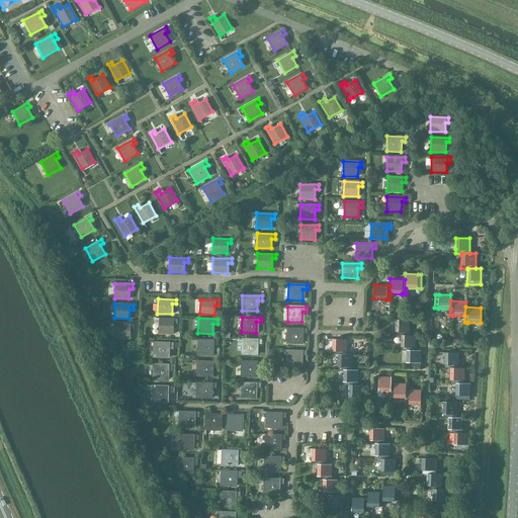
[(176,324),(177,320),(158,319),(158,333),(173,334),(173,324),(176,324)]
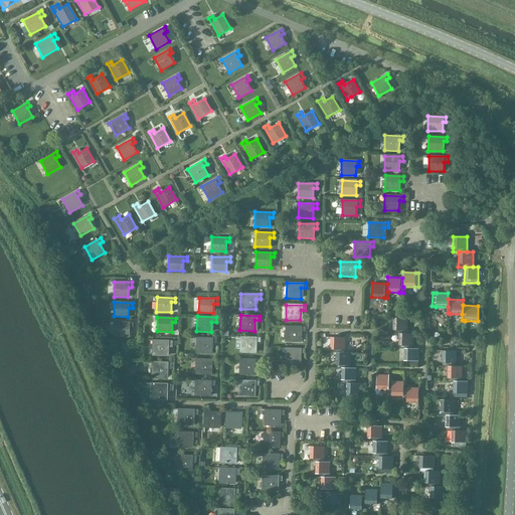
[(392,334),(398,334),(406,334),(406,333),(407,318),(392,318),(392,330),(393,330),(392,334)]
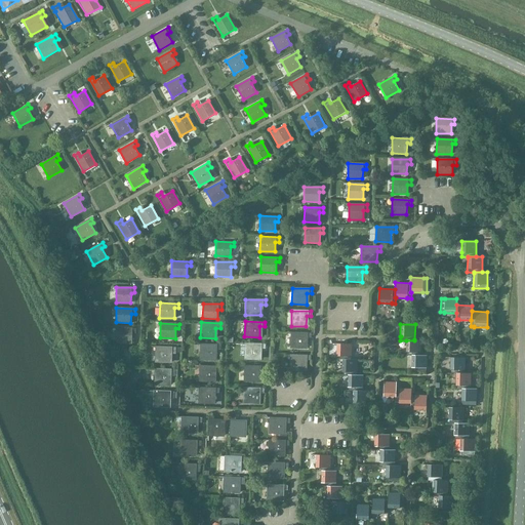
[(135,334),(135,329),(117,328),(116,344),(131,344),(131,334),(135,334)]
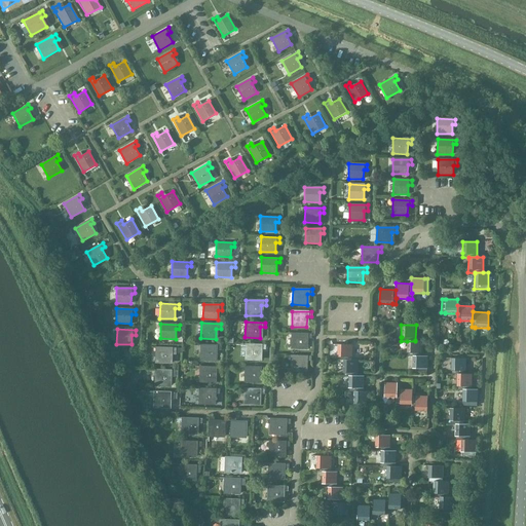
[(311,339),(311,334),(292,333),(291,349),(306,349),(306,339),(311,339)]
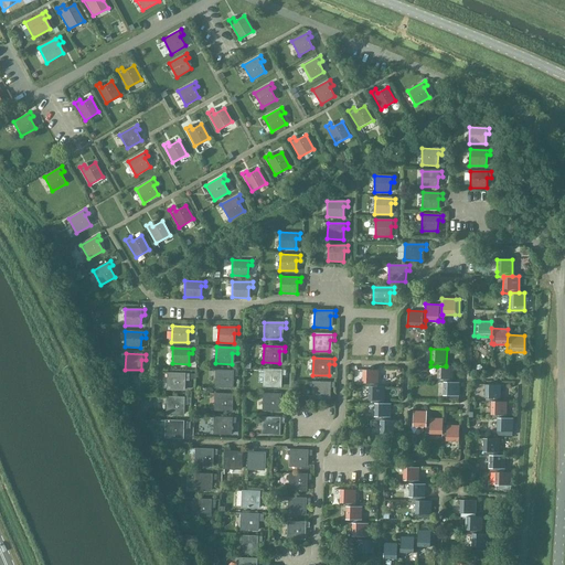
[(452,365),(446,365),(446,366),(437,366),(436,379),(437,379),(437,383),(443,383),(451,383),(452,365)]
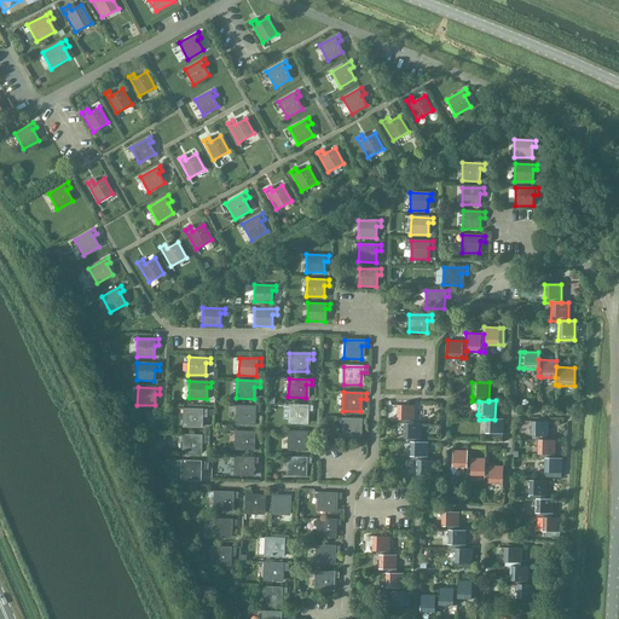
[(311,411),(311,405),(288,404),(288,423),(305,423),(306,411),(311,411)]
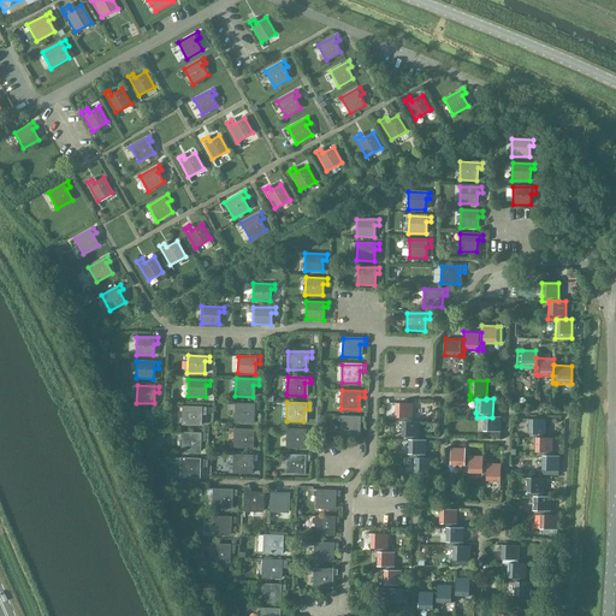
[(258,410),(258,404),(235,403),(234,421),(252,422),(253,410),(258,410)]
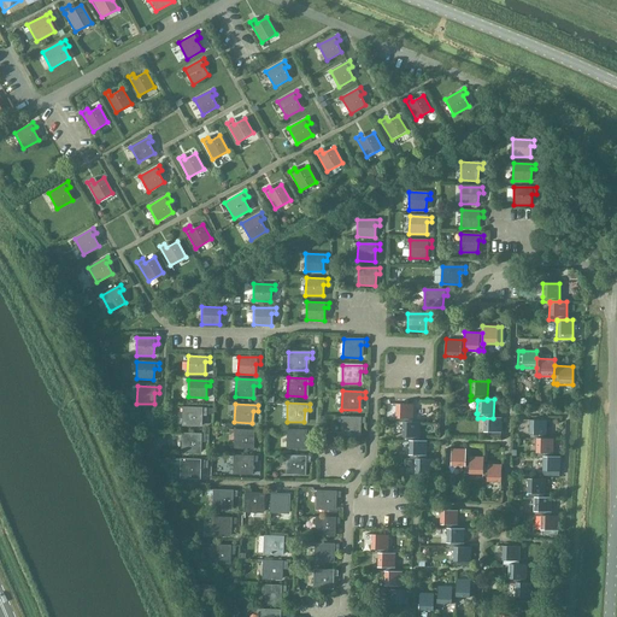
[(395,423),(401,423),(403,423),(412,423),(412,422),(413,405),(395,404),(395,419),(395,423)]
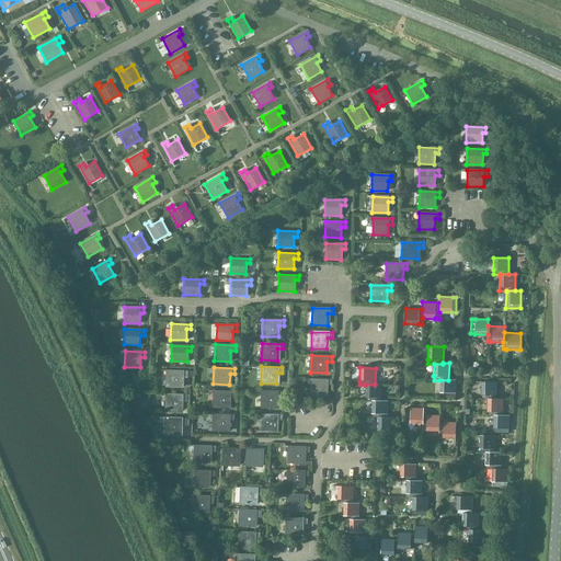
[(187,376),(187,371),(167,370),(165,386),(182,387),(182,376),(187,376)]
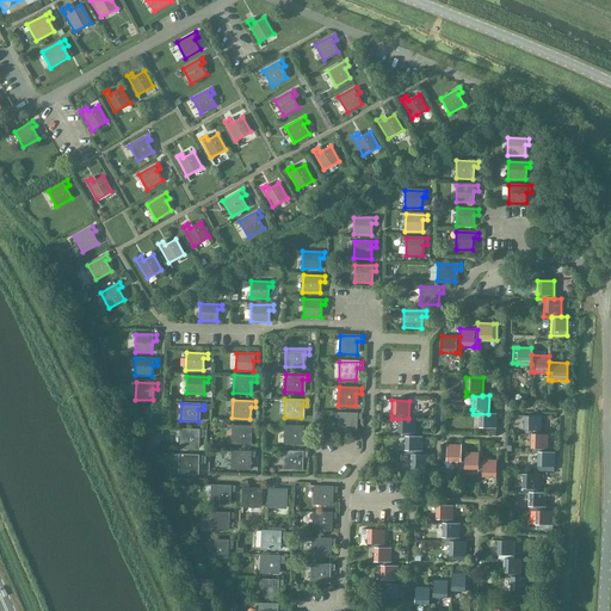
[(360,419),(360,413),(338,413),(338,431),(355,432),(356,419),(360,419)]
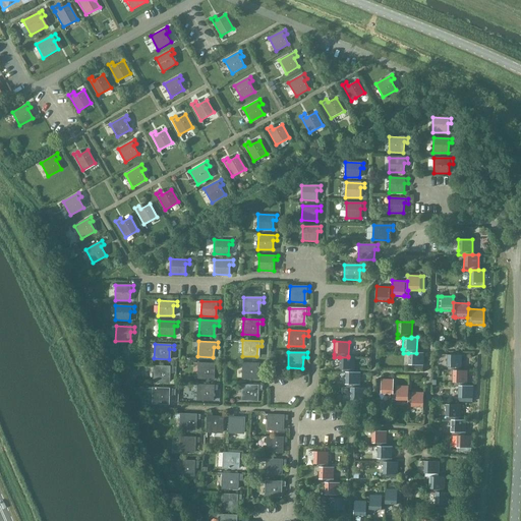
[(423,353),(416,353),(408,353),(408,365),(409,365),(409,368),(421,368),(421,366),(422,366),(423,353)]
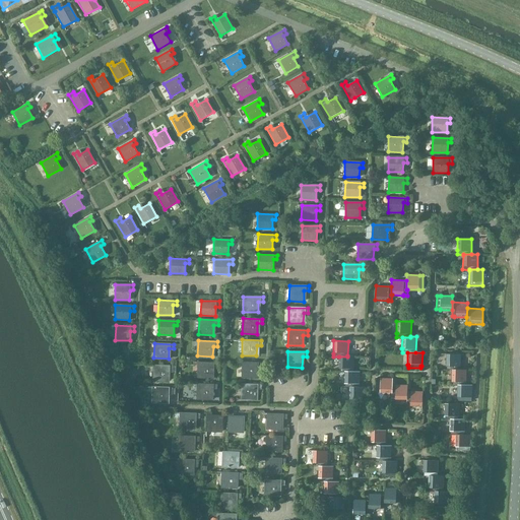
[(446,370),(451,371),(451,370),(459,370),(460,354),(445,353),(445,367),(446,367),(446,370)]
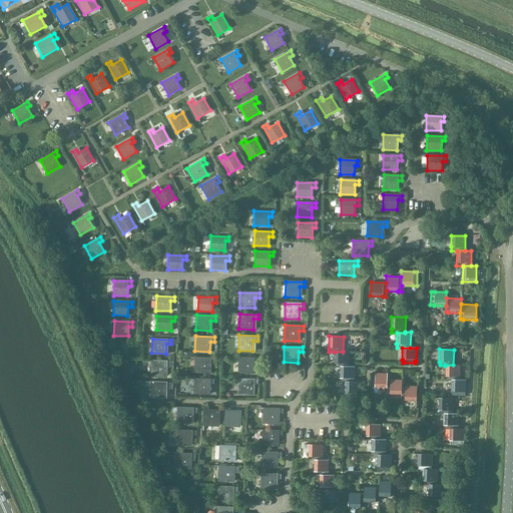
[(349,351),(343,351),(343,352),(335,352),(334,352),(334,364),(335,364),(334,367),(340,367),(348,367),(349,351)]
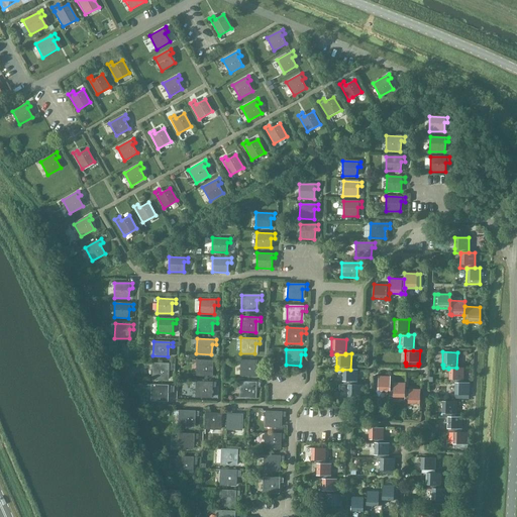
[(215,366),(216,360),(196,359),(196,376),(211,376),(211,366),(215,366)]
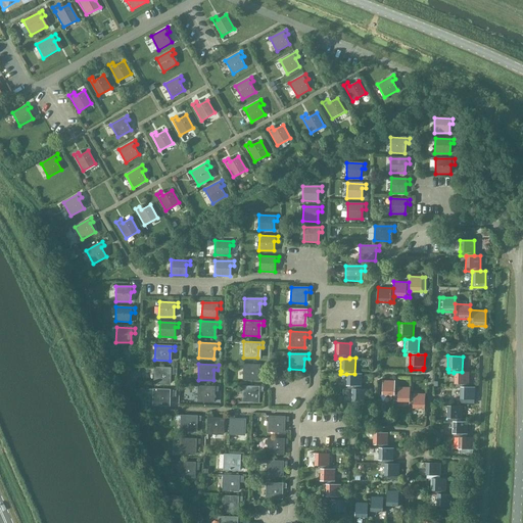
[(262,370),(263,365),(242,364),(242,379),(256,380),(257,369),(262,370)]
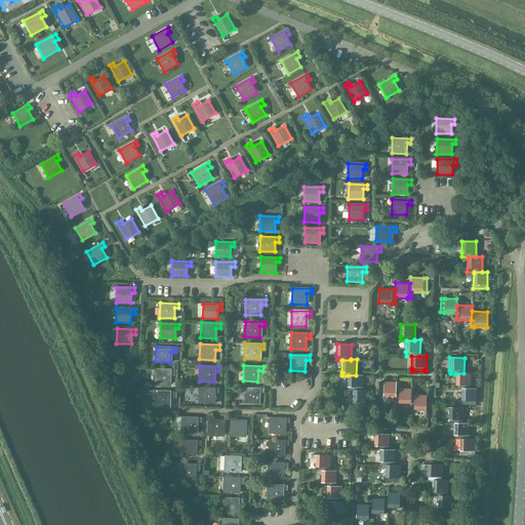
[(174,374),(174,369),(155,369),(154,384),(169,385),(170,374),(174,374)]
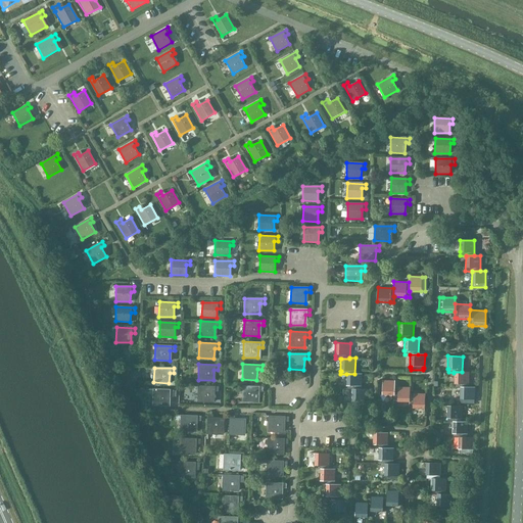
[(469,372),(462,372),(454,372),(454,373),(454,383),(455,383),(454,387),(459,388),(468,388),(468,387),(469,372)]
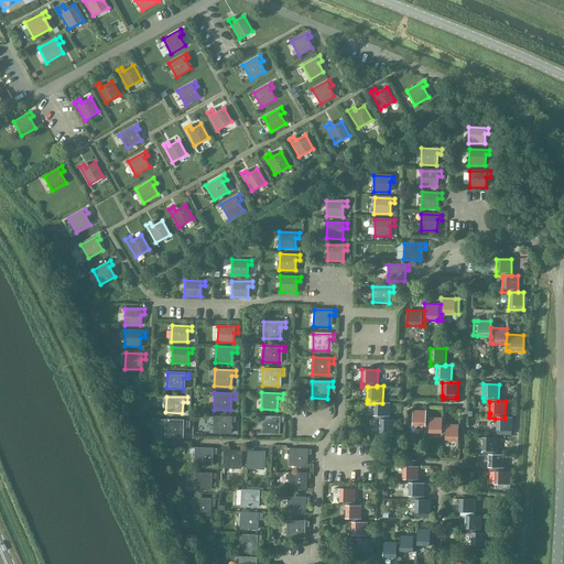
[(389,403),(382,403),(373,403),(373,416),(373,420),(379,420),(389,420),(389,403)]
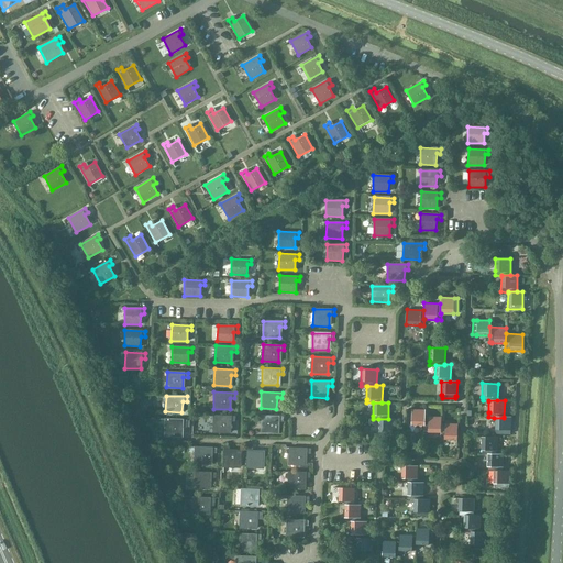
[(423,426),(424,417),(424,410),(407,410),(407,424),(411,424),(411,426),(422,426),(423,426)]
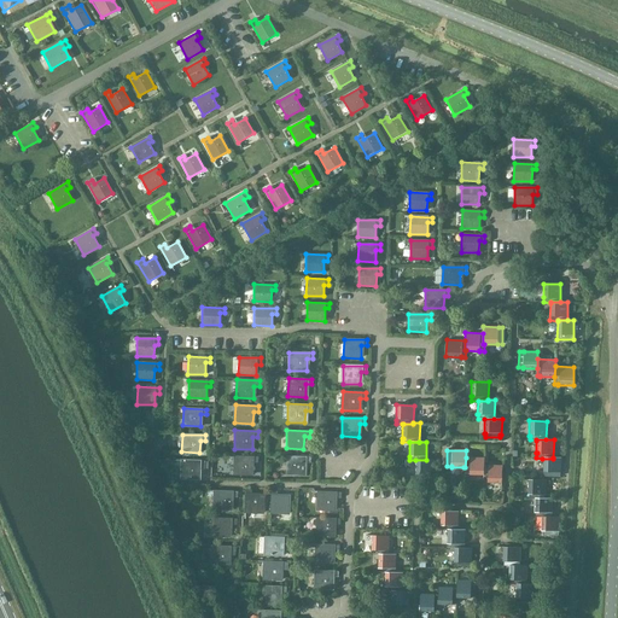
[(257,462),(257,456),(234,456),(233,474),(251,476),(251,462),(257,462)]
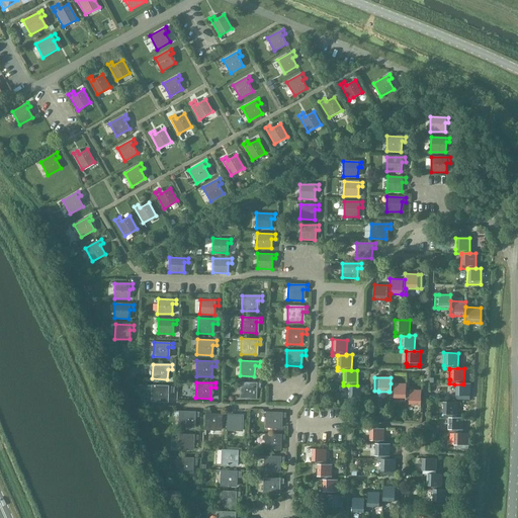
[(259,387),(259,382),(240,382),(240,398),(254,399),(254,387),(259,387)]
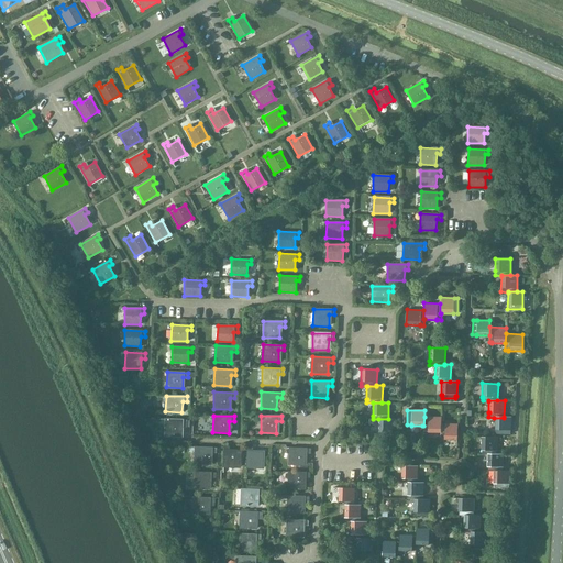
[(440,433),(441,423),(441,417),(424,417),(423,426),(422,426),(422,432),(427,432),(427,433),(439,433),(440,433)]
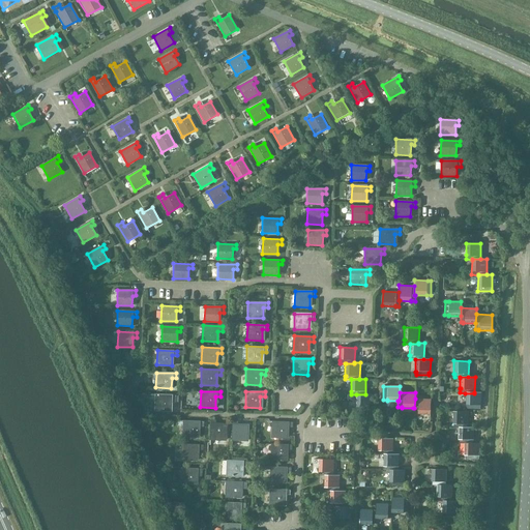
[(480,392),(474,392),(474,393),(465,393),(465,404),(466,404),(466,408),(479,409),(479,406),(480,406),(480,392)]
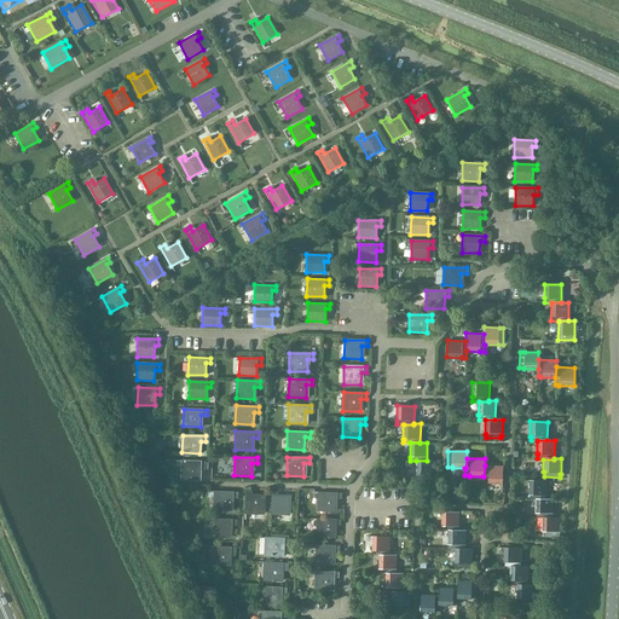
[(200,467),(204,467),(204,462),(181,461),(181,479),(200,479),(200,467)]
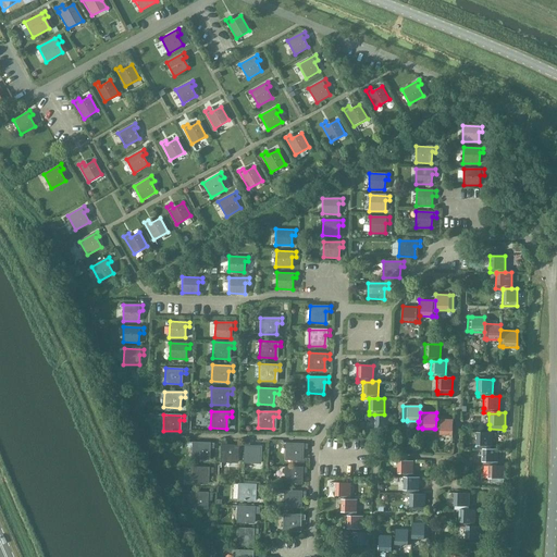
[(391,415),(384,415),(374,415),(374,428),(374,431),(390,432),(390,429),(391,415)]
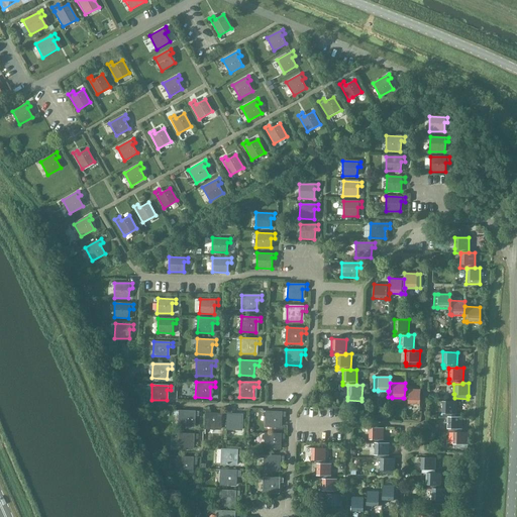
[(419,390),(405,389),(404,398),(403,398),(403,403),(406,403),(406,404),(419,404),(419,390)]
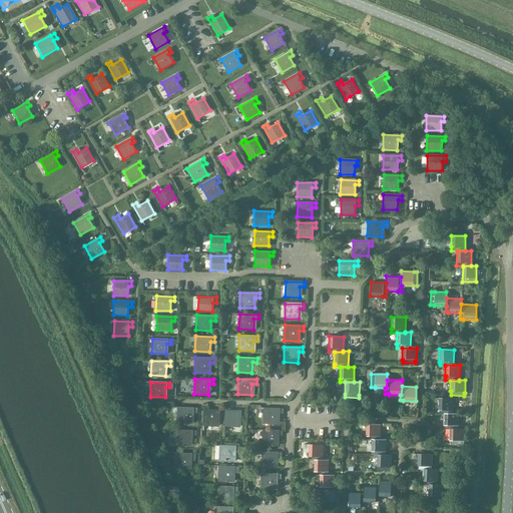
[(438,414),(443,414),(452,414),(452,399),(438,399),(437,410),(438,410),(438,414)]
